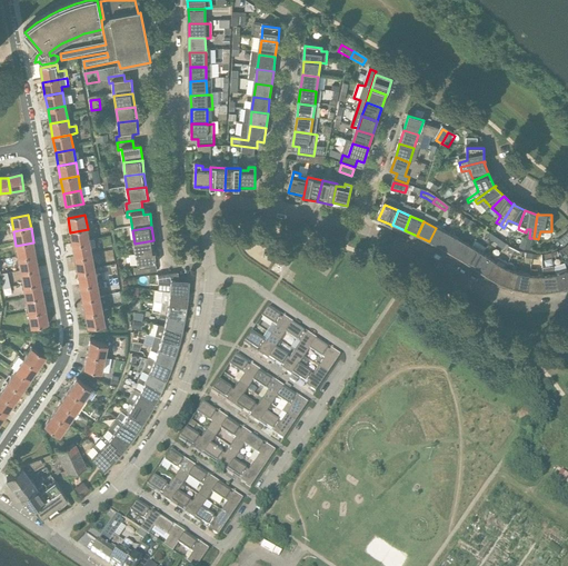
[(429,241),(441,248),(448,235),(436,228),(429,241)]
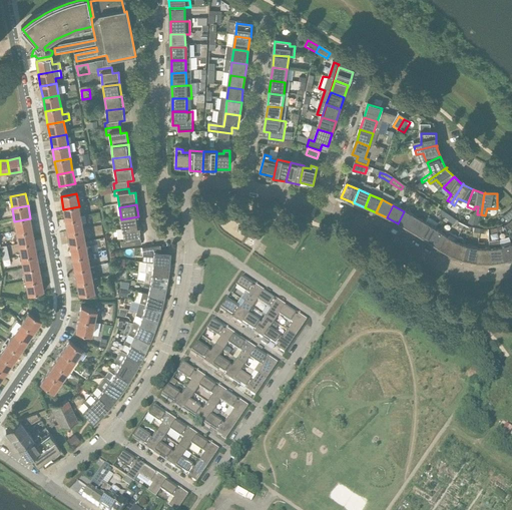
[(65,221),(81,218),(87,217),(86,214),(80,216),(79,206),(63,209),(65,221)]
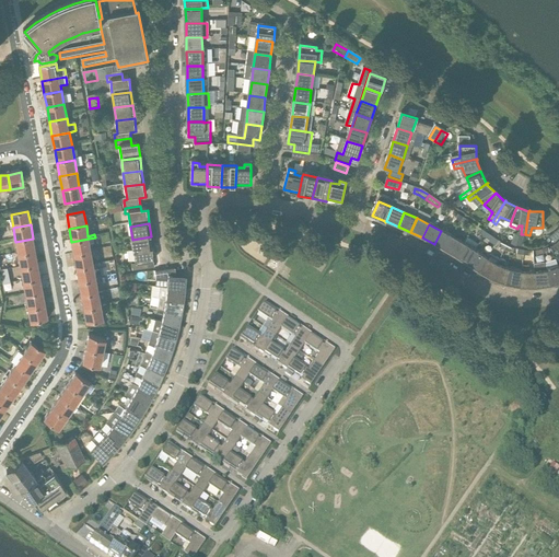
[(434,244),(445,251),(453,238),(441,231),(434,244)]
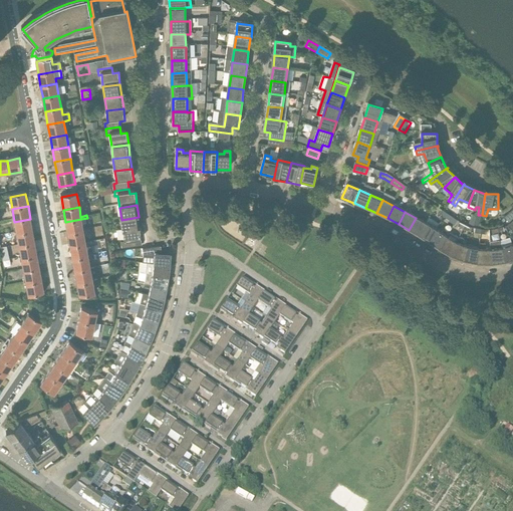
[(122,232),(140,229),(139,217),(121,220),(122,232)]
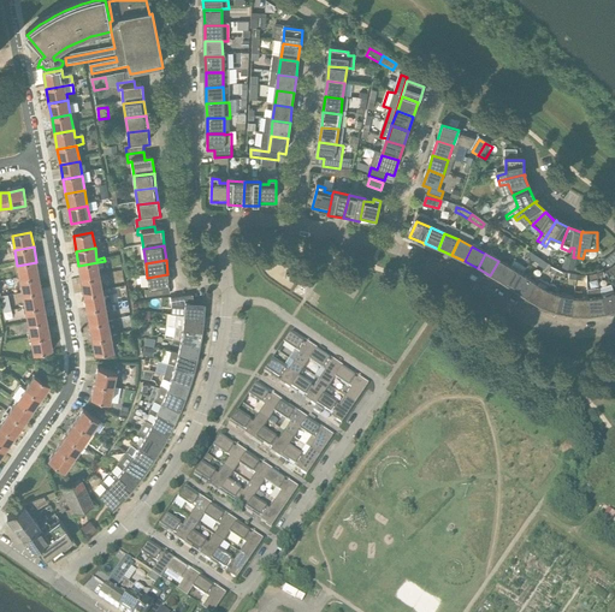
[(490,275),(503,283),(512,268),(498,261),(490,275)]
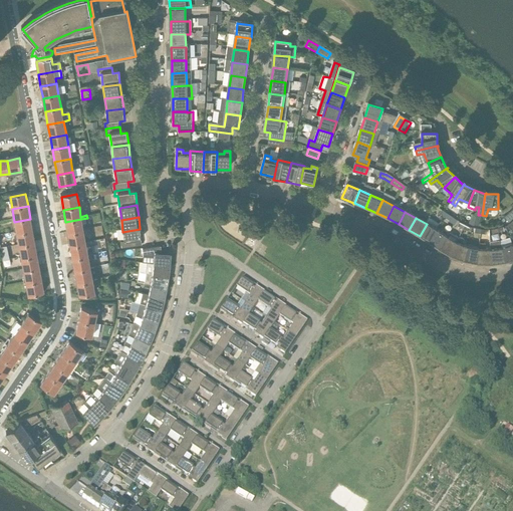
[(16,233),(32,230),(30,219),(14,222),(16,233)]
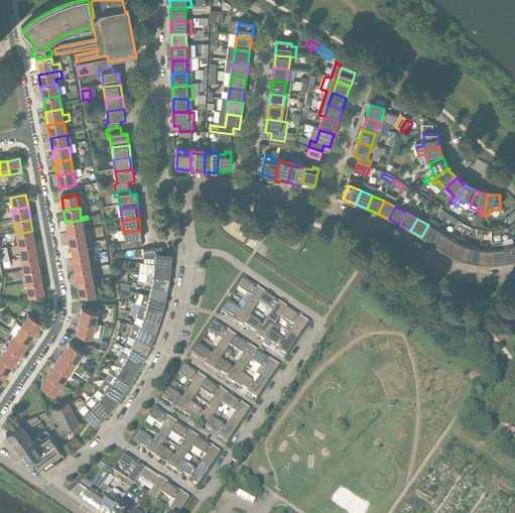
[(69,236),(84,233),(82,220),(66,223),(69,236)]
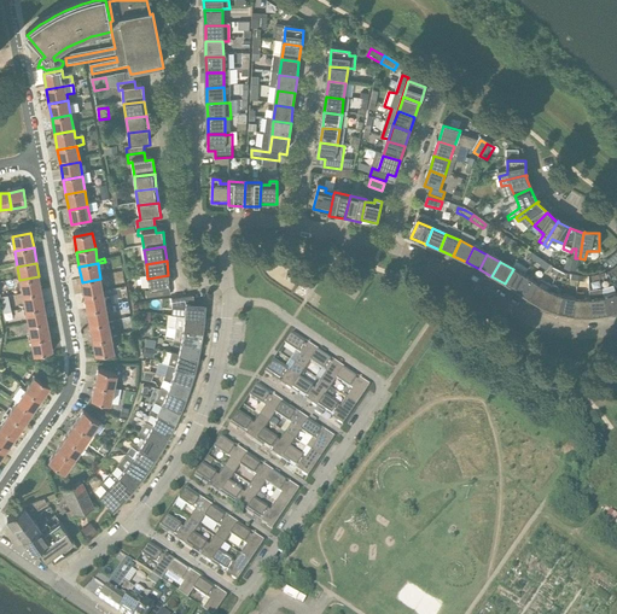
[(517,292),(527,278),(530,272),(517,264),(513,269),(505,284),(517,292)]
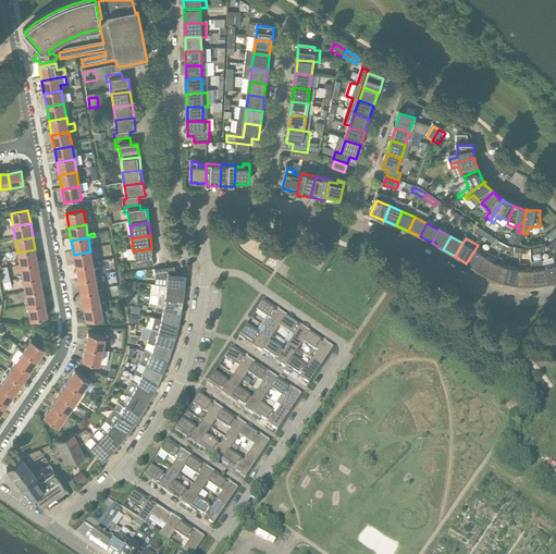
[(133,271),(148,269),(147,262),(153,262),(151,248),(133,251),(135,263),(132,265),(133,271)]
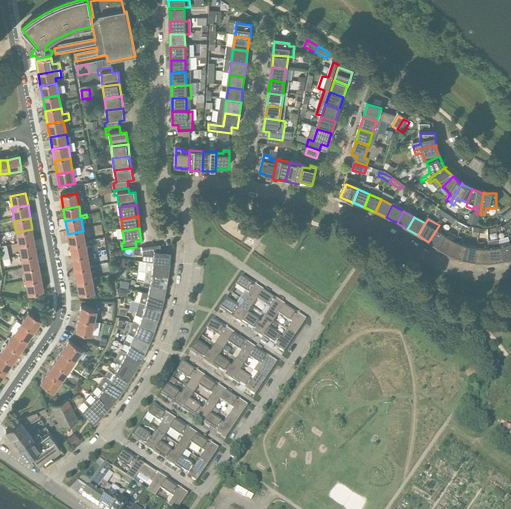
[(19,246),(35,243),(32,229),(16,232),(19,246)]
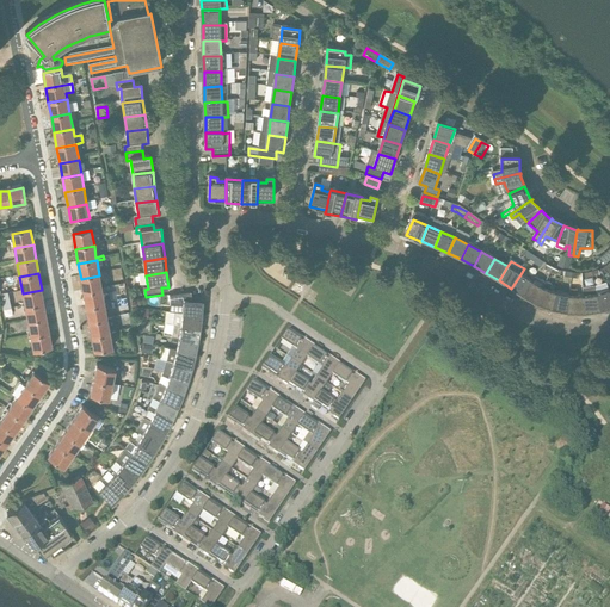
[(511,289),(523,297),(533,282),(521,274),(511,289)]
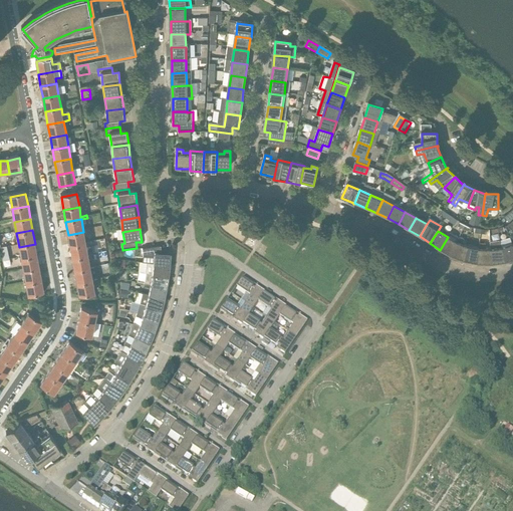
[(70,247),(85,244),(83,232),(68,235),(70,247)]
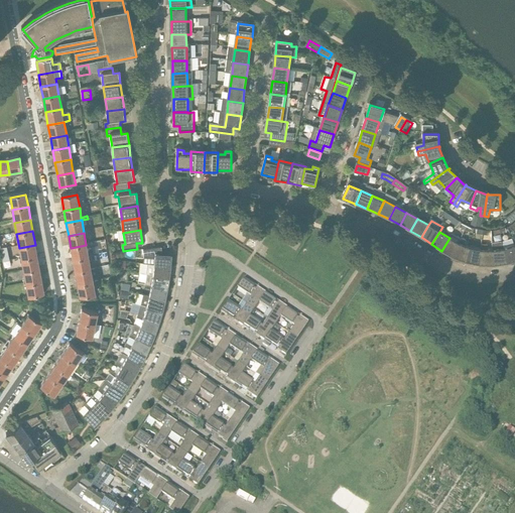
[(441,251),(454,258),(460,245),(462,239),(453,234),(449,238),(441,251)]
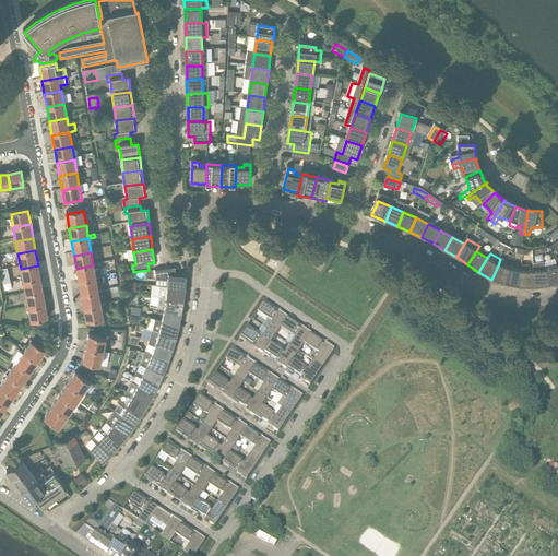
[(23,282),(40,279),(38,265),(21,269),(23,282)]
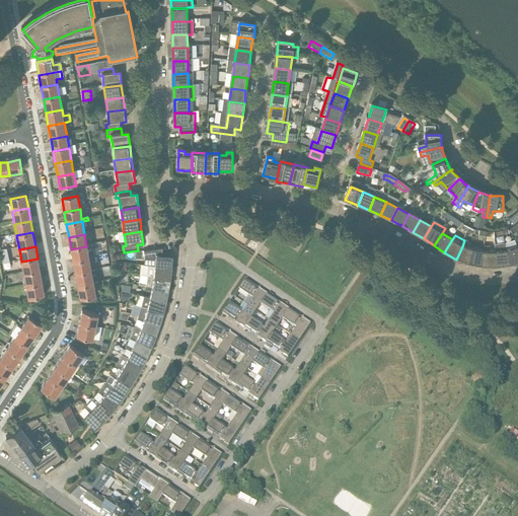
[(73,263),(89,260),(86,246),(71,249),(73,263)]
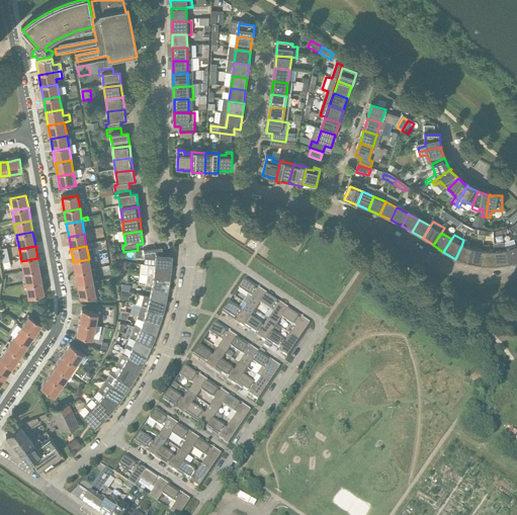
[(455,259),(468,264),(472,250),(461,246),(455,259)]
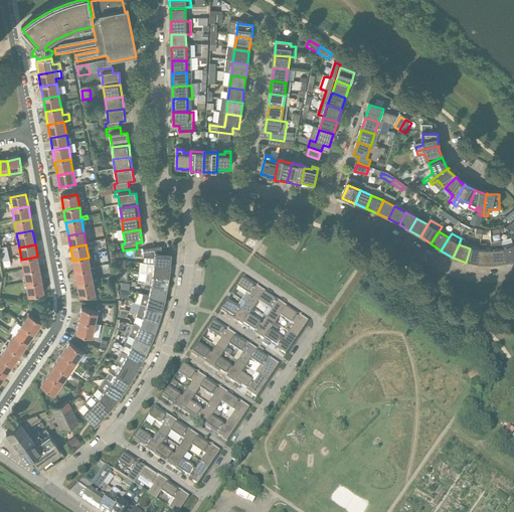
[(479,265),(493,266),(492,251),(486,250),(487,245),(481,245),(481,250),(479,265)]
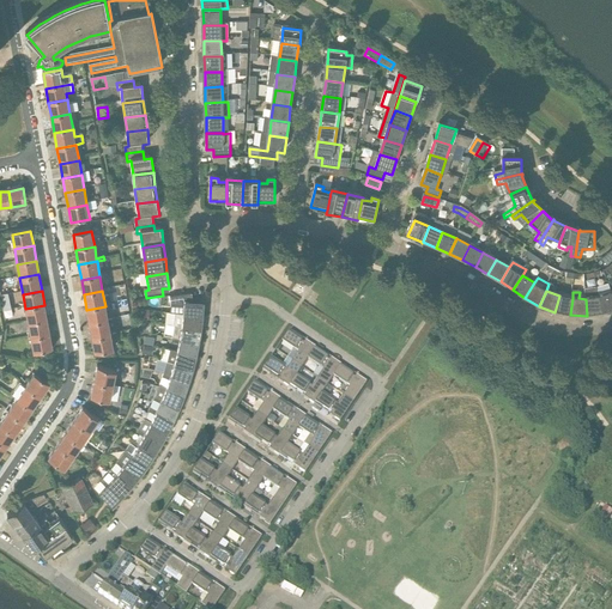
[(604,314),(611,310),(611,293),(600,297),(604,314)]
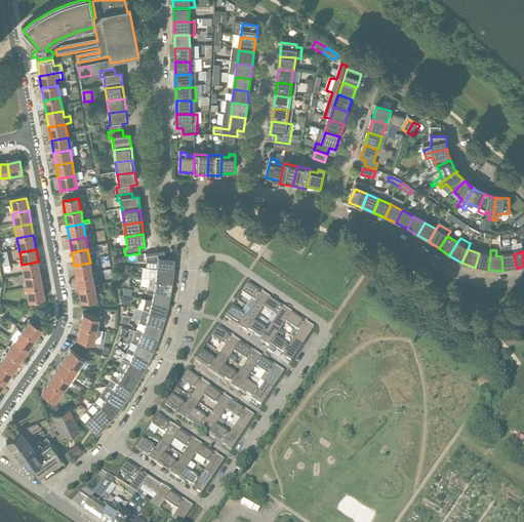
[(158,272),(173,274),(174,262),(166,262),(165,253),(146,256),(147,264),(148,264),(158,265),(158,272)]
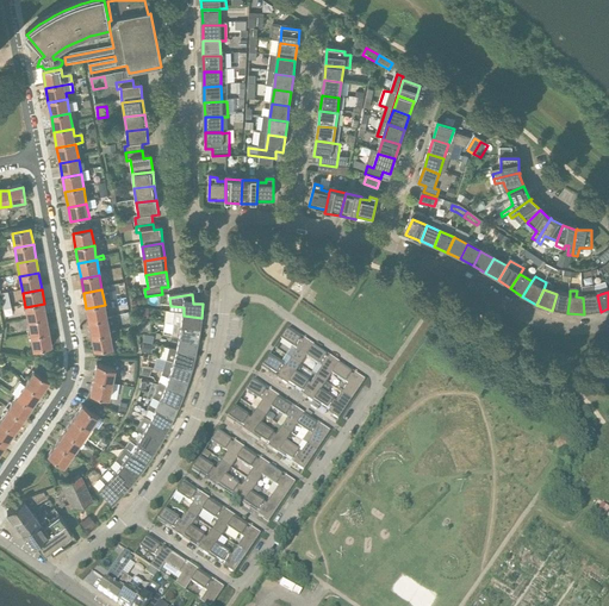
[(552,311),(567,313),(570,297),(557,294),(552,311)]
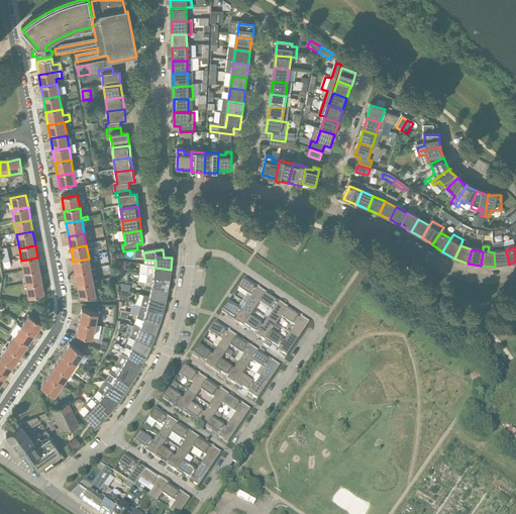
[(495,267),(509,265),(506,250),(494,252),(495,267)]
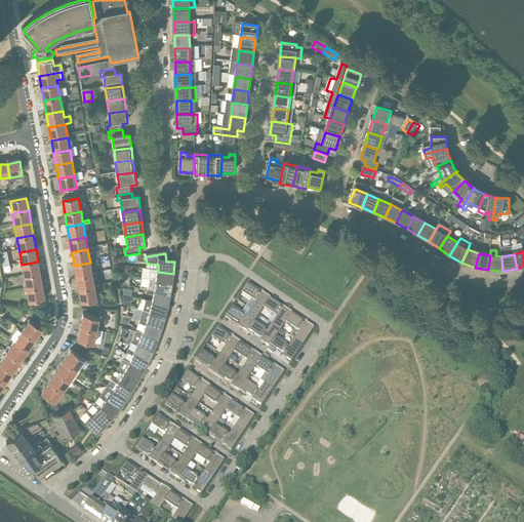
[(24,277),(40,275),(38,262),(22,265),(24,277)]
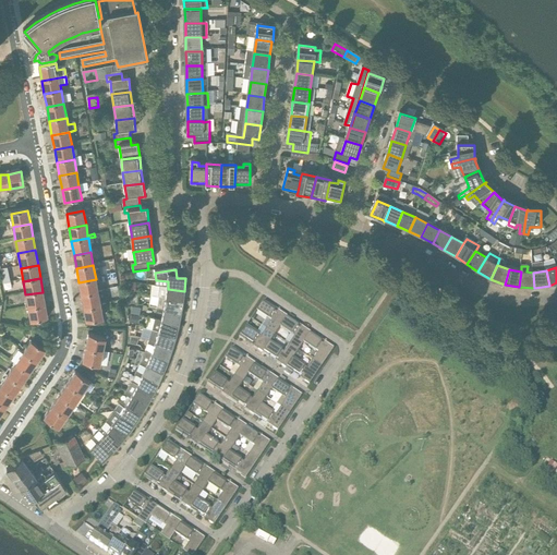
[(82,296),(98,293),(96,279),(79,282),(82,296)]
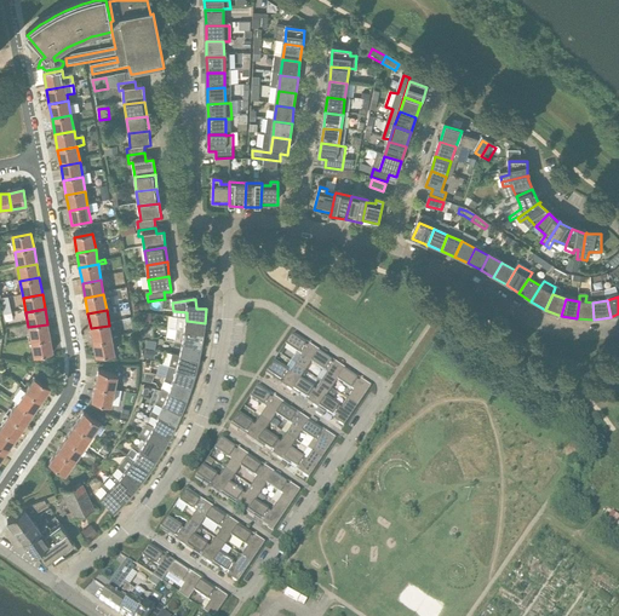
[(185,333),(204,337),(205,323),(187,321),(178,320),(178,324),(185,326),(185,333)]
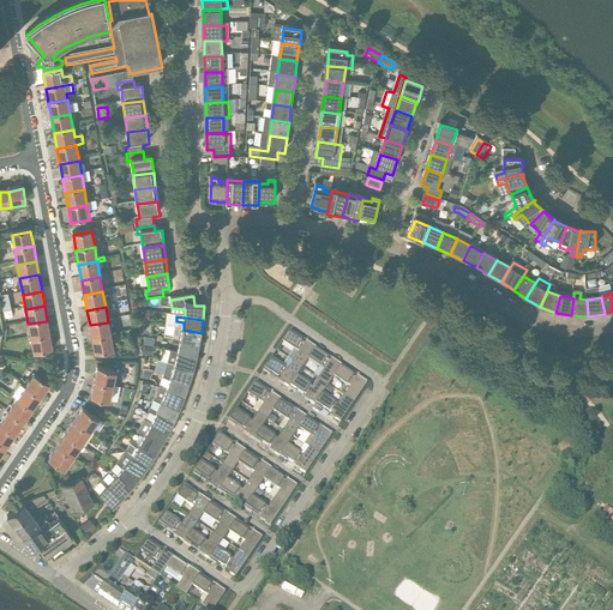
[(31,339),(50,336),(47,321),(28,324),(31,339)]
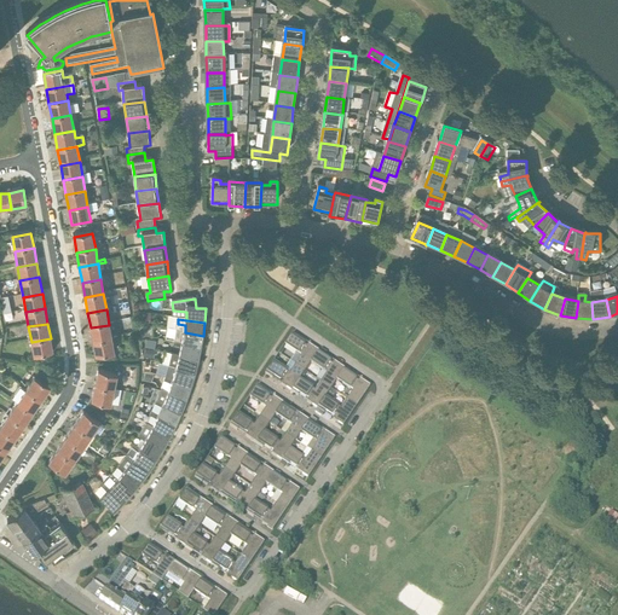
[(93,342),(111,340),(109,325),(91,328),(93,342)]
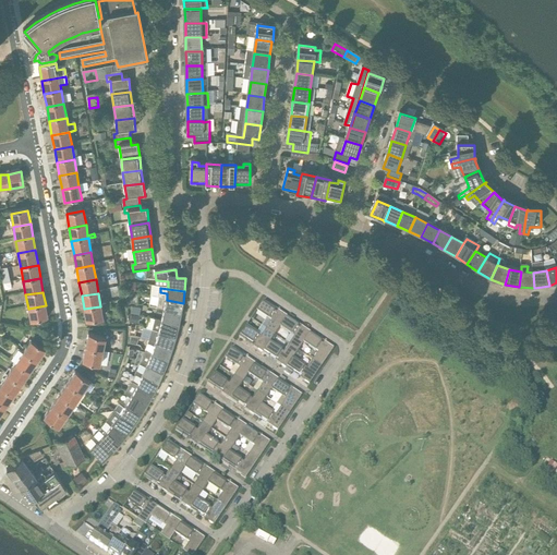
[(132,305),(136,306),(138,297),(133,296),(123,297),(125,306),(132,305)]
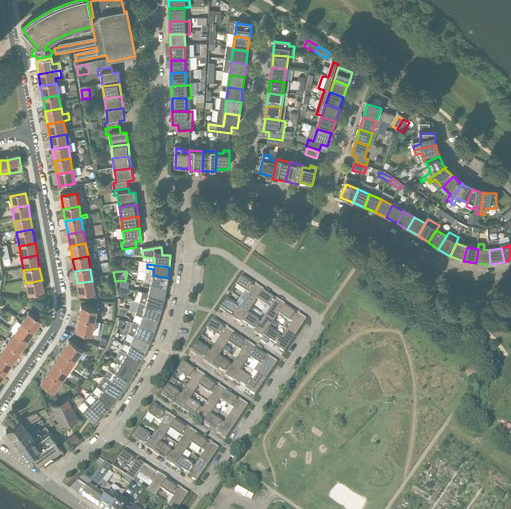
[(144,285),(166,289),(168,278),(153,275),(146,274),(144,285)]
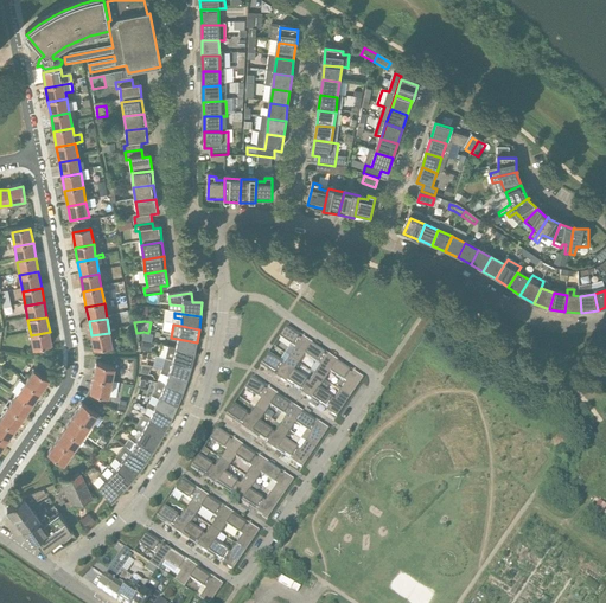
[(300,369),(306,359),(314,348),(288,331),(280,342),(297,353),(291,361),(300,369)]
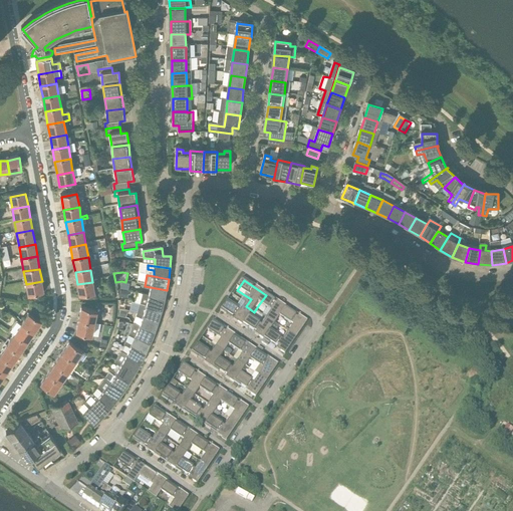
[(26,284),(28,297),(44,294),(42,281),(26,284)]
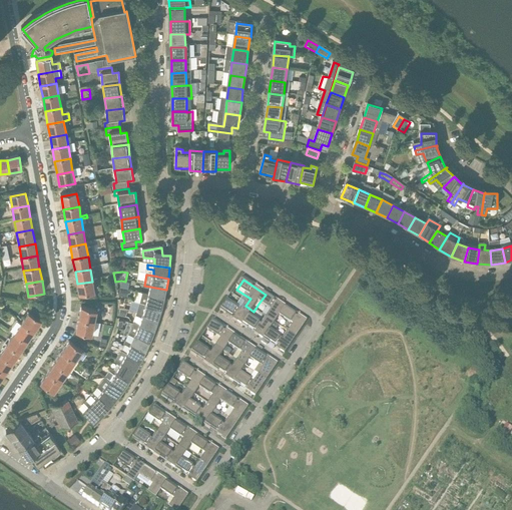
[(79,297),(95,294),(92,282),(77,284),(79,297)]
